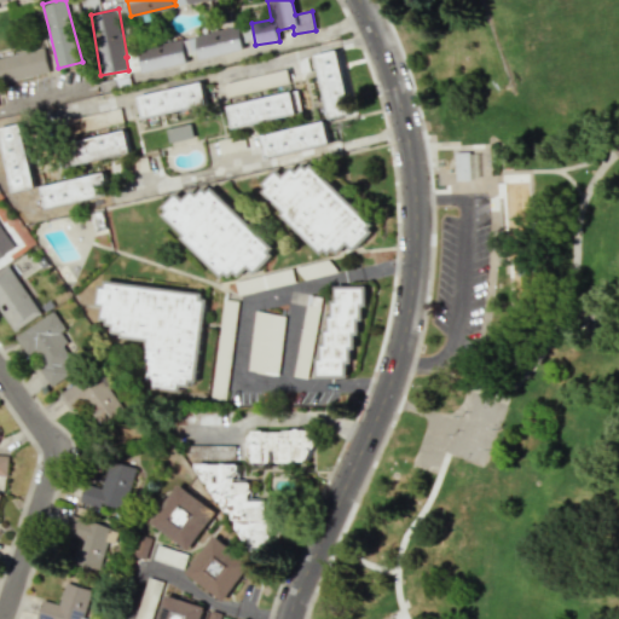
[(239,23),(246,47),(201,58),(195,34),(239,23)]
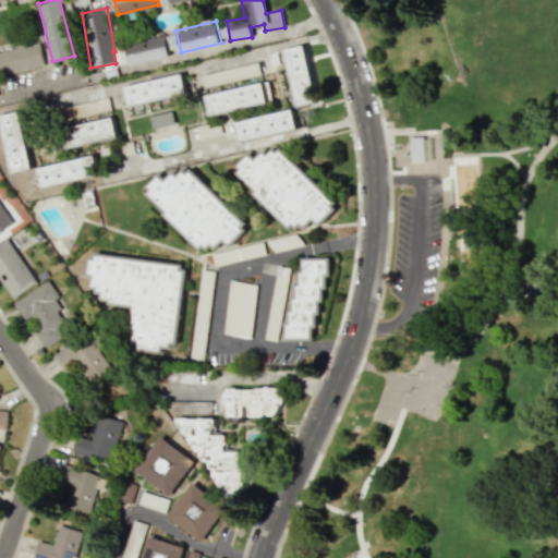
[(165,33),(170,55),(130,63),(124,43),(165,33)]
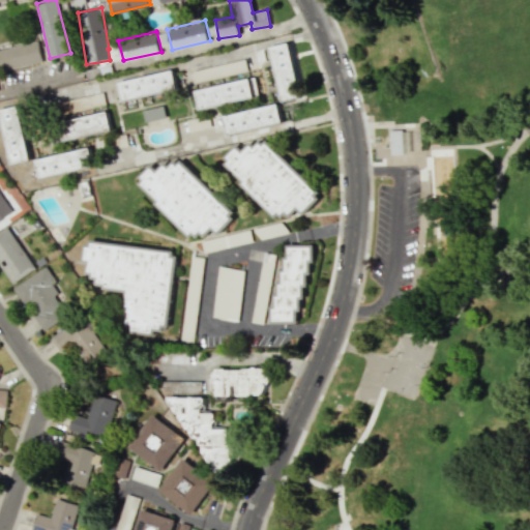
[(0,65),(0,48),(38,39),(43,60),(1,69),(0,65)]
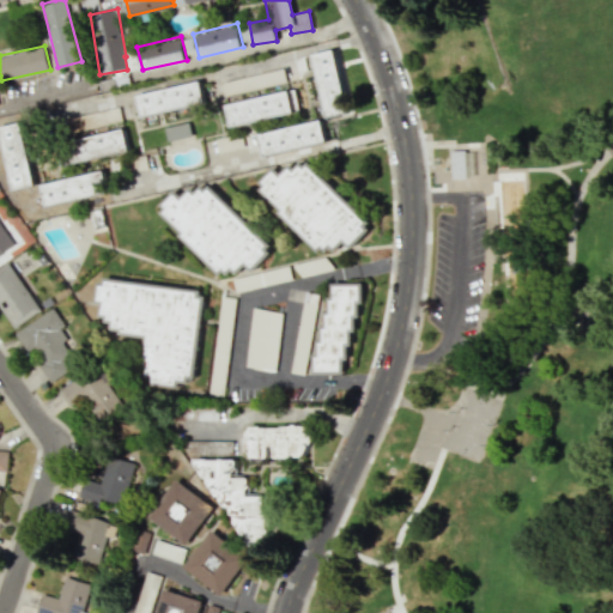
[(311,55),(326,116),(349,111),(335,49),(311,55)]
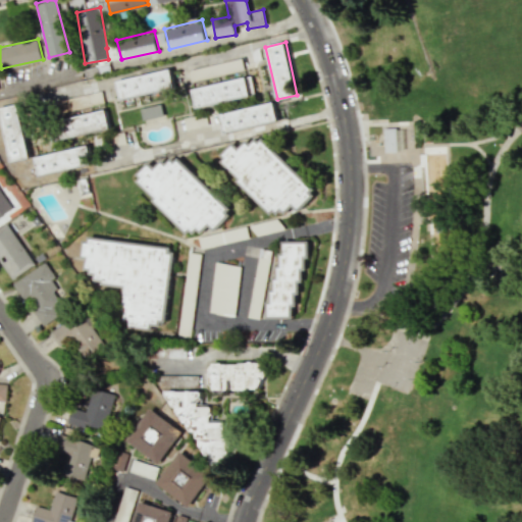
[(191,81),(189,71),(191,68),(242,56),(245,68),(191,81)]
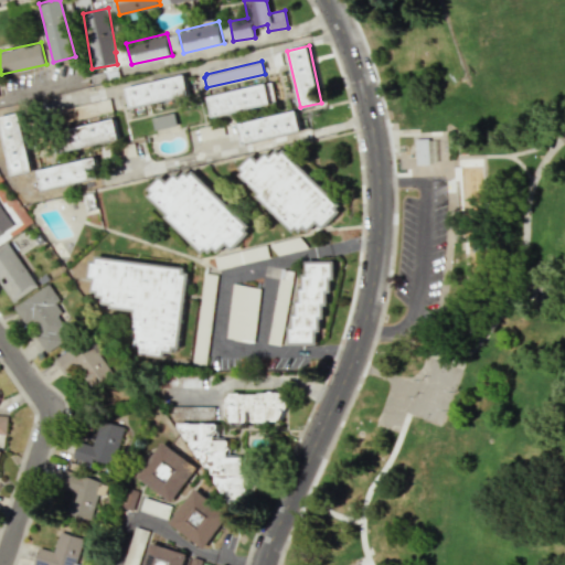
[(127,86),(185,72),(190,92),(131,106),(127,86)]
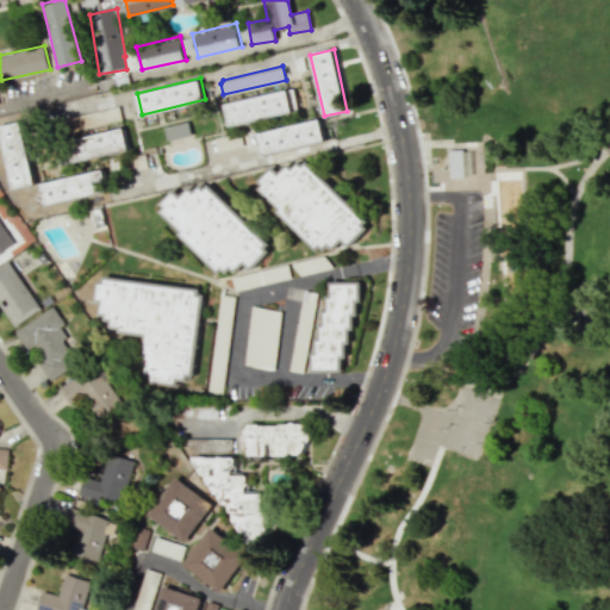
[(294,86),(288,87),(225,101),(230,124),(293,110),(299,109),(294,86)]
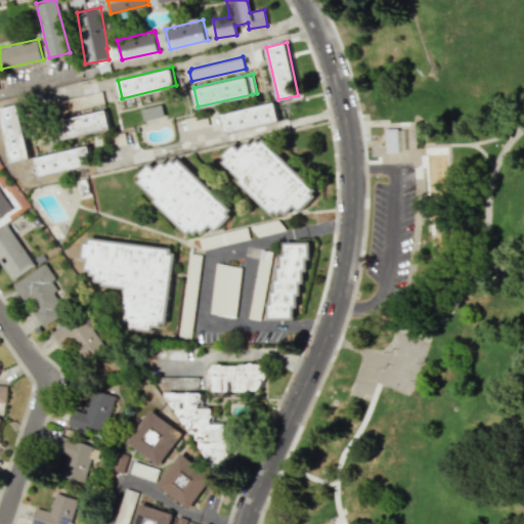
[(0,106),(18,102),(31,157),(12,161),(0,106)]
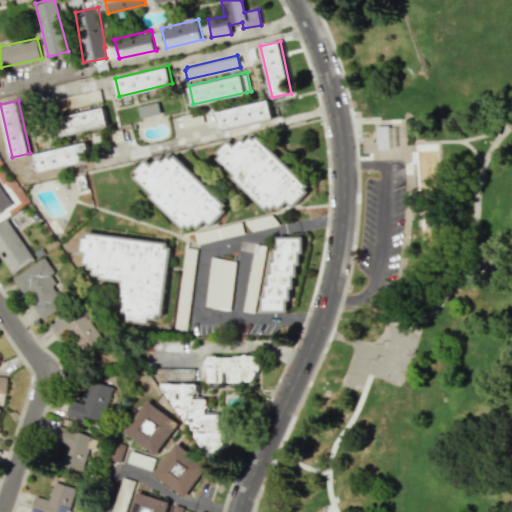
[(138,105),(158,100),(161,111),(141,116),(138,105)]
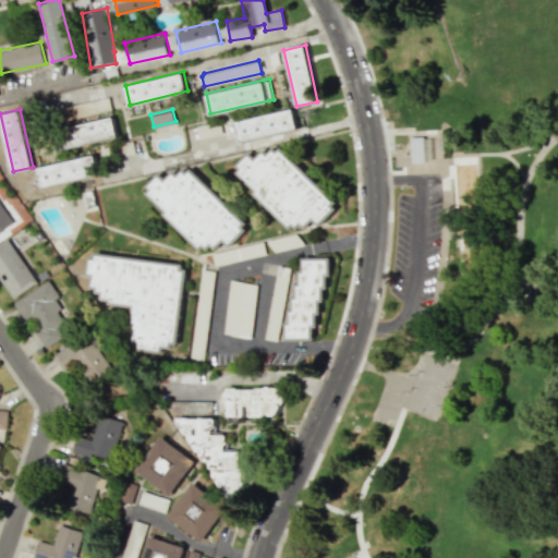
[(235,121),(240,142),(298,129),(293,109),(235,121)]
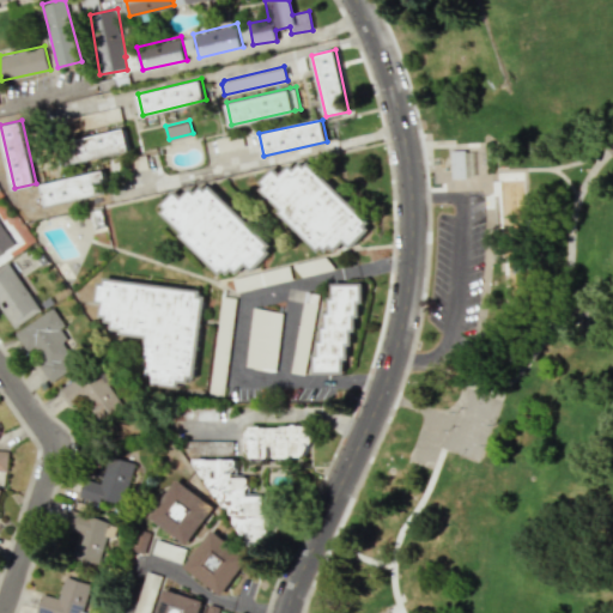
[(61,143),(66,164),(129,152),(125,129),(61,143)]
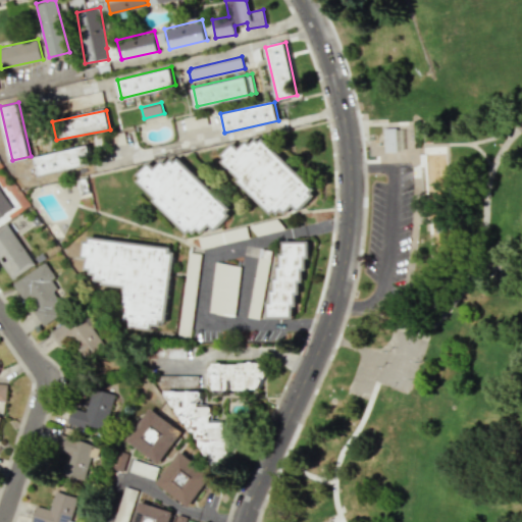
[(384,152),(398,152),(397,128),(383,128),(384,152)]
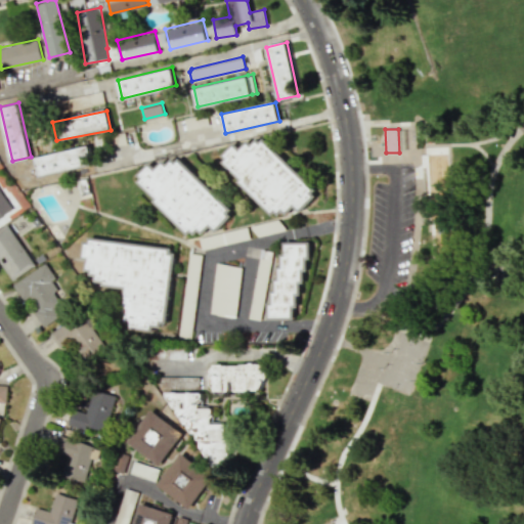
[(273,217),(281,210),(286,215),(296,206),(301,211),(317,194),(260,136),(252,144),(248,140),(239,147),(235,143),(218,160),(273,217)]
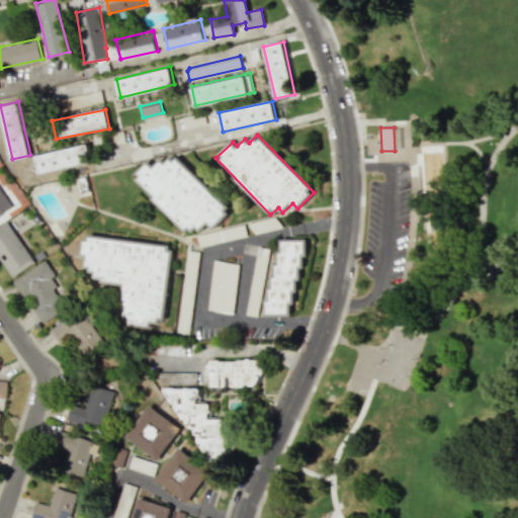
[(34,155),(38,173),(93,163),(89,145),(34,155)]
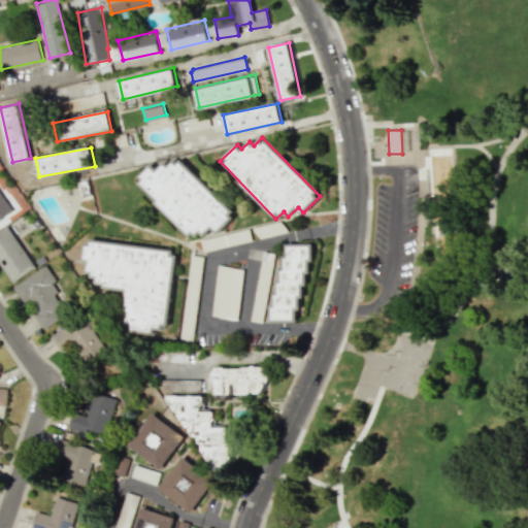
[(138,174),(152,161),(157,167),(165,159),(168,163),(173,157),(177,160),(180,157),(234,209),(231,212),(234,216),(218,232),(212,227),(204,235),(200,231),(196,235),(193,232),(190,236),(154,201),(156,199),(138,180),(141,177),(138,174)]
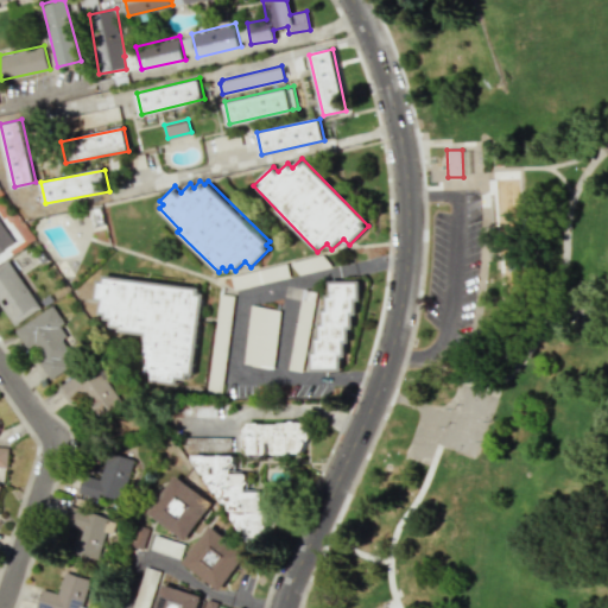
[(0,253),(14,245),(0,222),(0,253)]
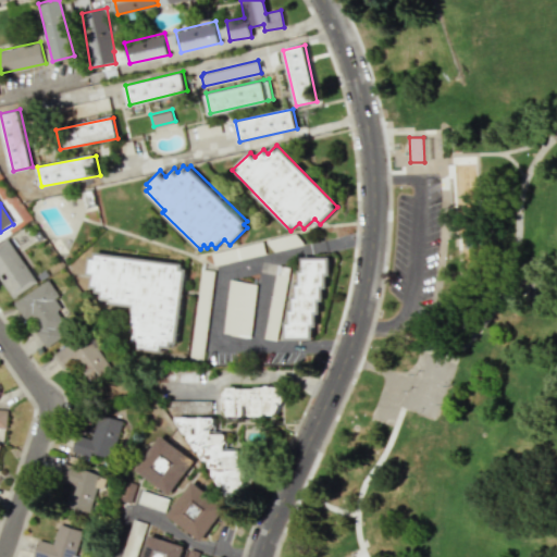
[(0,243),(0,280),(12,298),(37,282),(9,237),(0,243)]
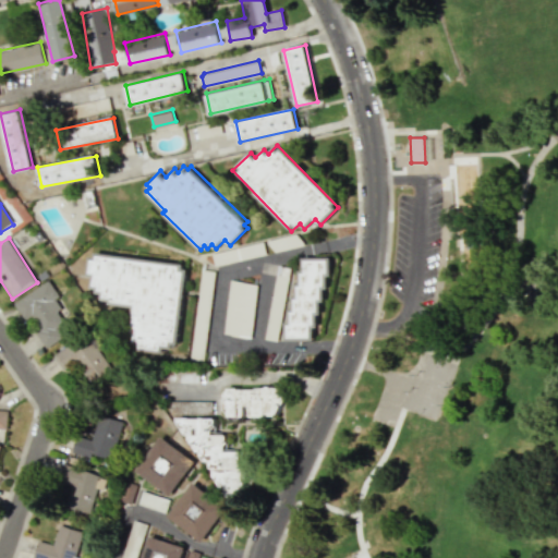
[(177,351),(185,265),(89,256),(86,290),(100,292),(99,303),(135,306),(131,347),(177,351)]
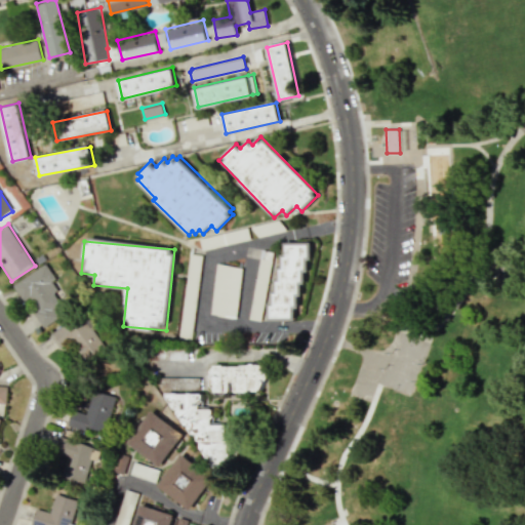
[(294,320),(294,316),(305,280),(305,278),(311,255),(311,242),(284,242),(284,246),(277,271),(277,272),(275,278),(275,291),(271,291),(271,298),(268,310),(268,319),(274,320),(294,320)]
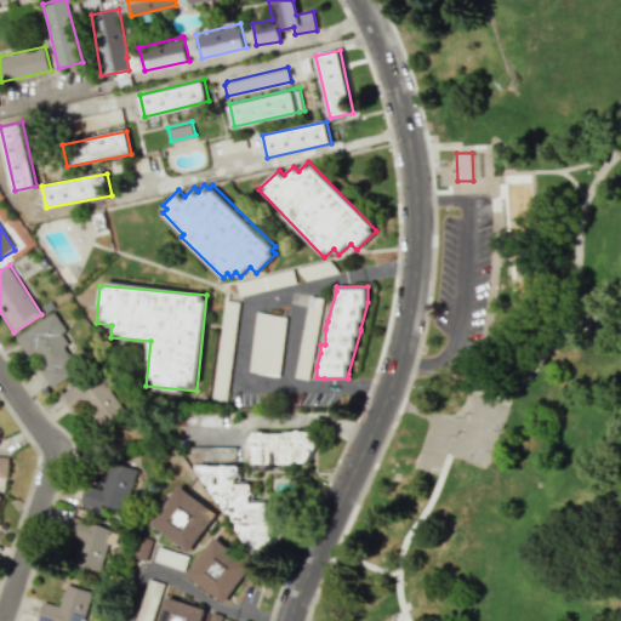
[(323,298),(309,296),(303,325),(317,328),(323,298)]
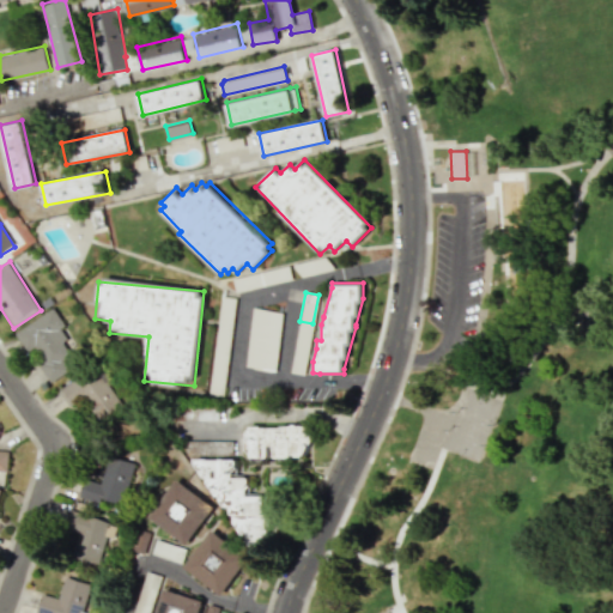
[(281,311),(253,308),(246,366),(274,370),(281,311)]
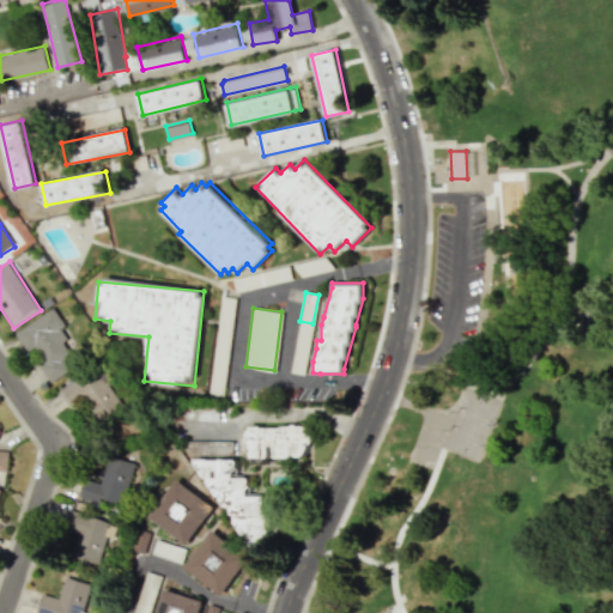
[(14,332),(26,352),(36,346),(44,359),(38,363),(50,382),(83,362),(50,310),(14,332)]
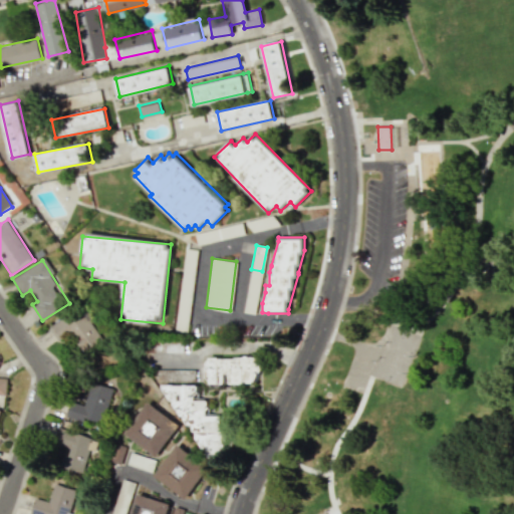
[(49,327),(61,343),(71,335),(83,352),(102,338),(82,311),(76,315),(72,309),(49,327)]
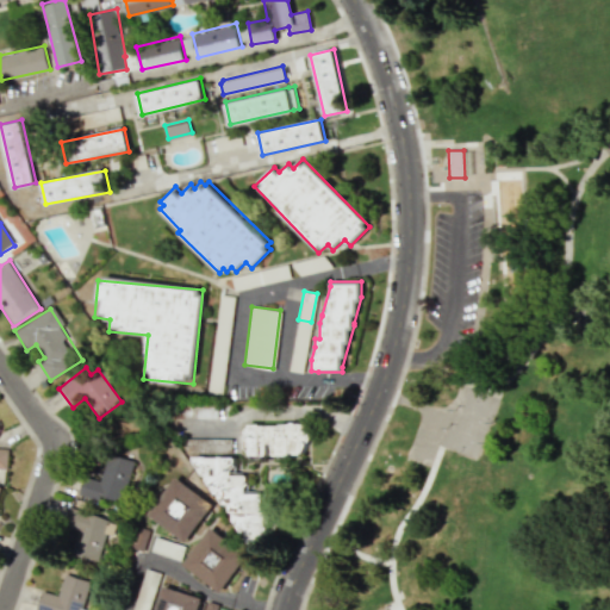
[(248,423),(247,455),(267,456),(267,446),(272,446),(272,455),(307,456),(310,425),(248,423)]
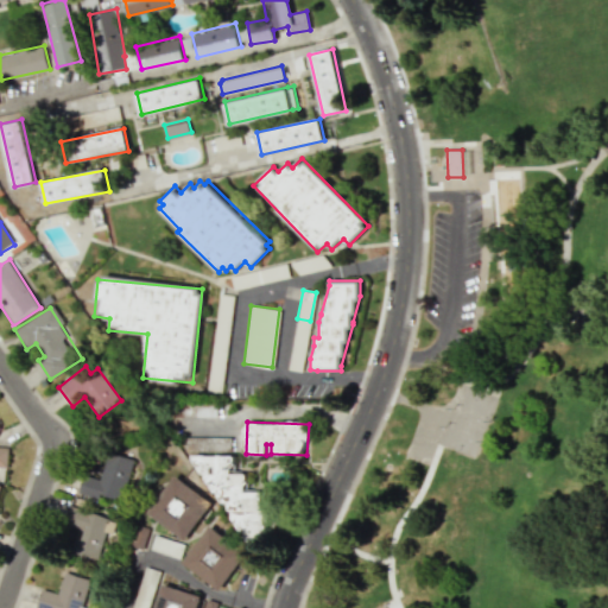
[(78,494),(124,507),(137,460),(108,451),(100,479),(83,475),(78,494)]
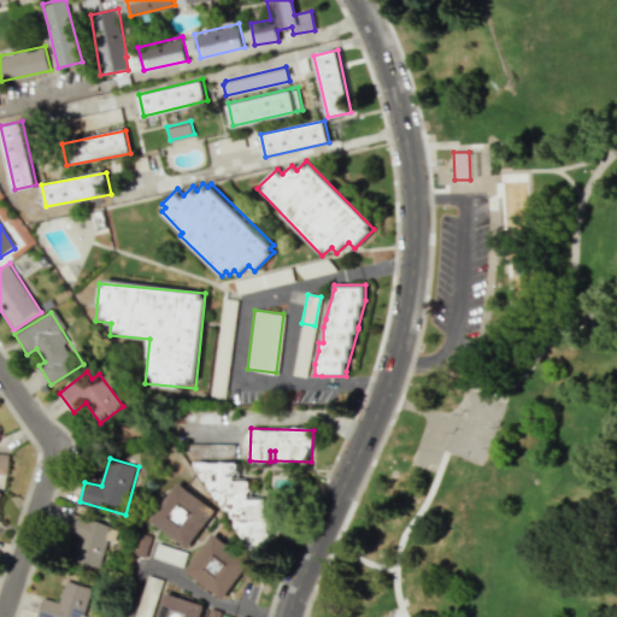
[(265,499),(250,499),(251,481),(238,480),(235,475),(236,463),(199,462),(195,463),(219,515),(235,515),(234,536),(245,536),(251,550),(262,550),(262,540),(270,540),(271,518),(264,518),(265,499)]
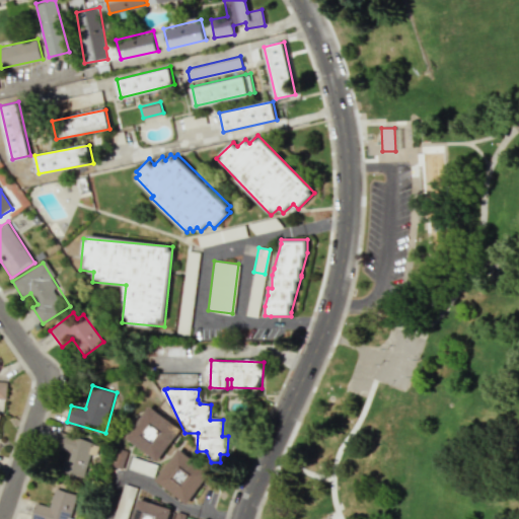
[(124,438),(157,461),(173,439),(140,416),(124,438)]
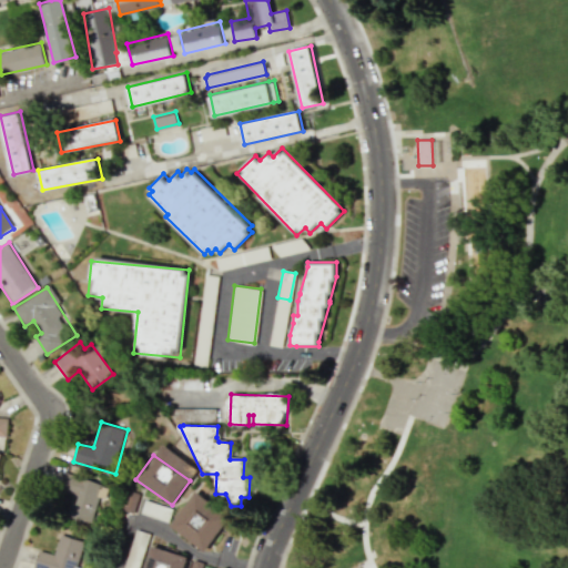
[(67,474),(109,485),(105,498),(99,496),(91,521),(67,515),(72,495),(62,492),(67,474)]
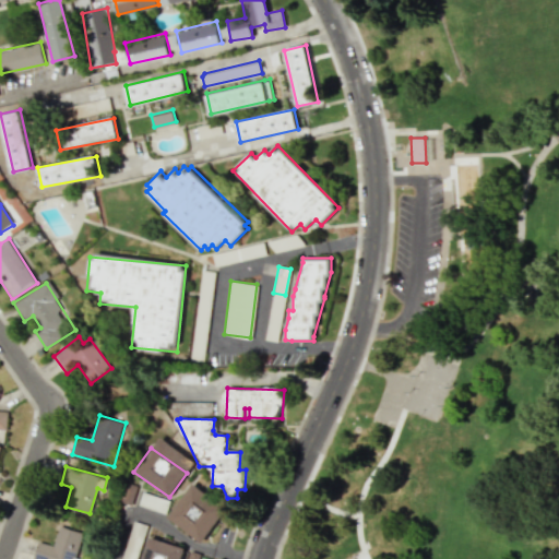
[(201,543),(223,513),(190,488),(168,516),(201,543)]
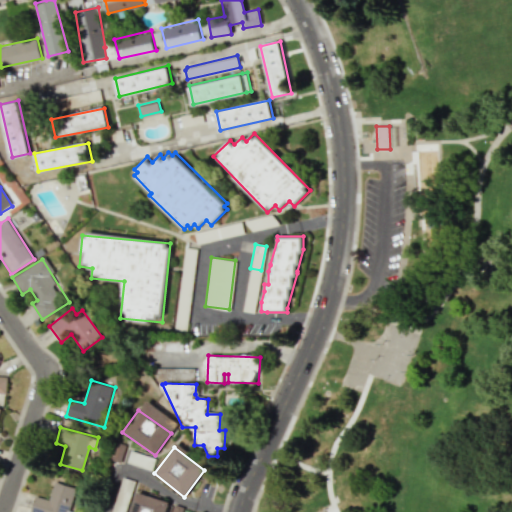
[(123,511),(134,481),(122,477),(110,511),(123,511)]
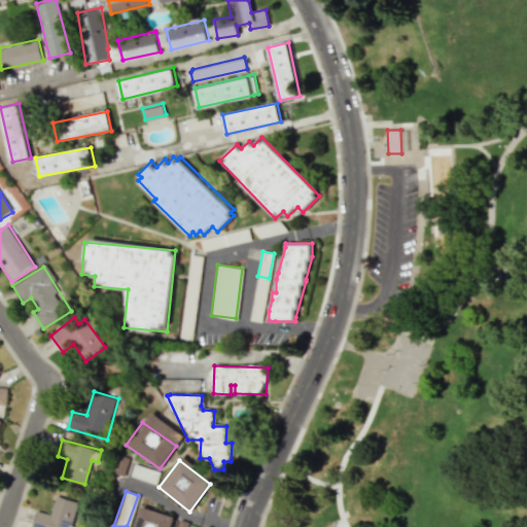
[(31,526),(36,511),(49,516),(56,495),(78,502),(70,526),(74,526),(31,526)]
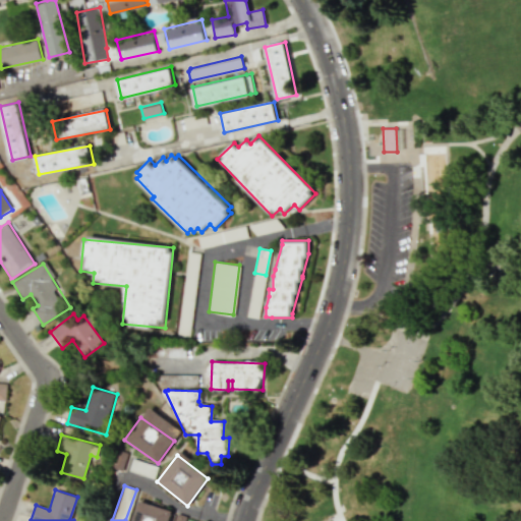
[(132,520),(139,501),(172,511),(168,520),(132,520)]
